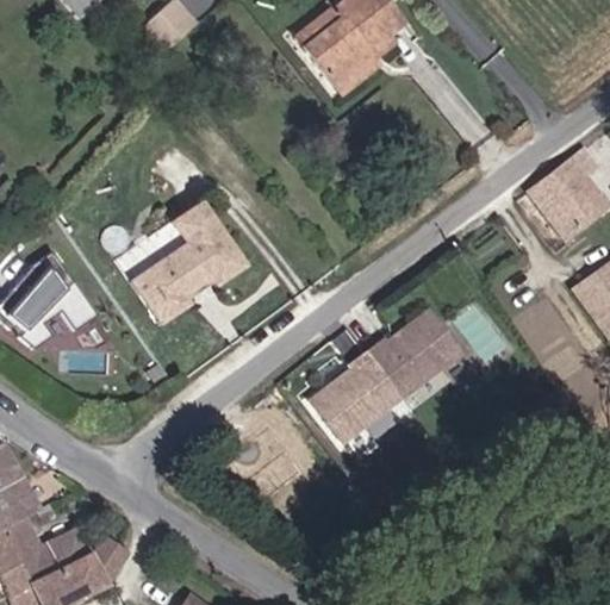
[(80,24),(105,1),(104,0),(60,0),(80,24)]
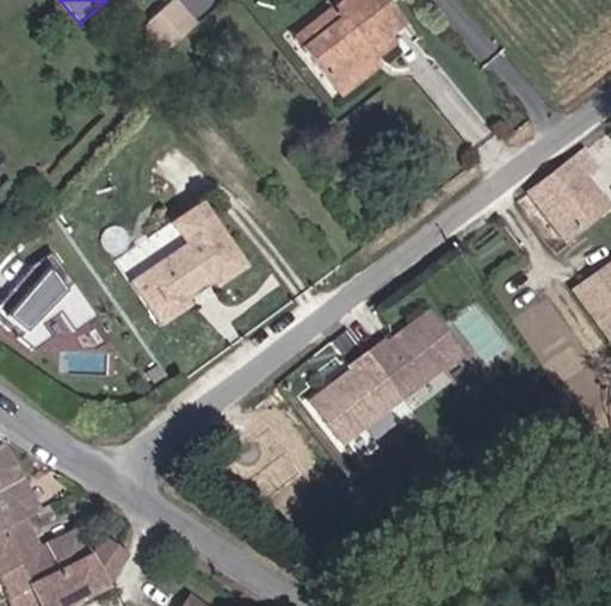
[(165,51),(198,22),(179,0),(172,0),(143,26),(165,51)]
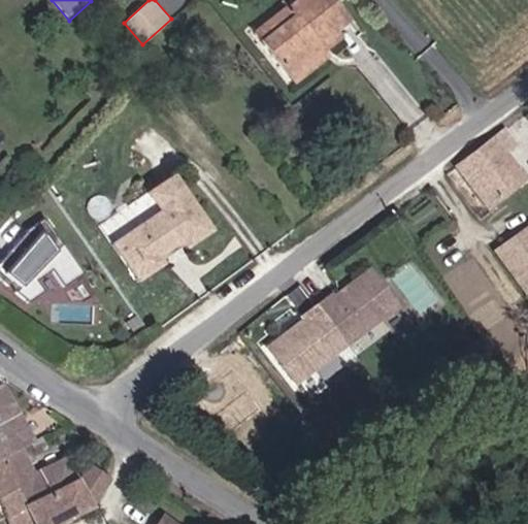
[(323,55),(316,43),(337,27),(353,15),(339,0),(292,0),(288,3),(296,14),(260,41),(291,78),(323,55)]
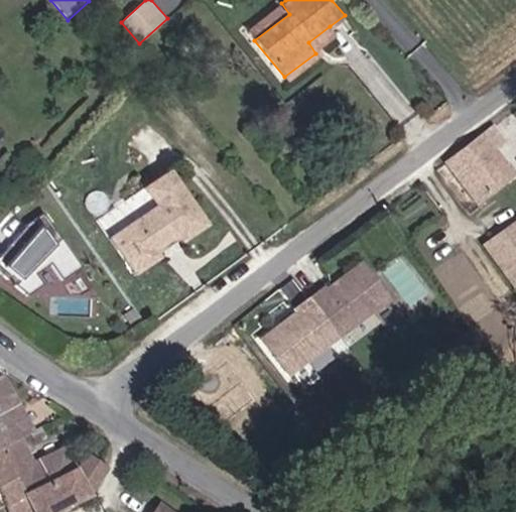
[(254,40),(289,14),(281,3),(246,31),(254,40)]
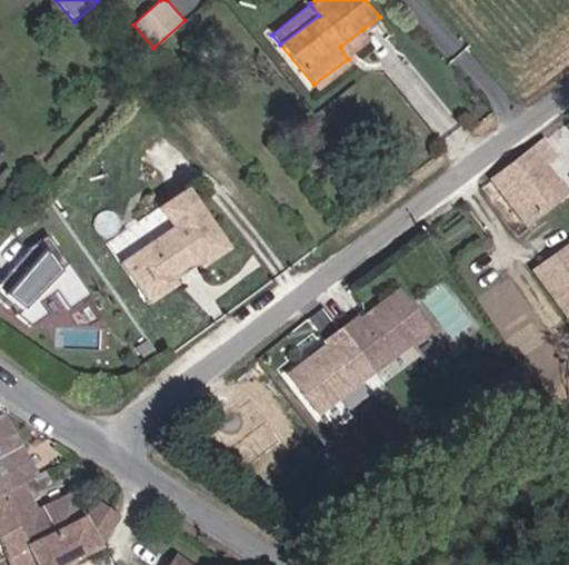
[(340,47),(348,59),(372,40),(363,29),(340,47)]
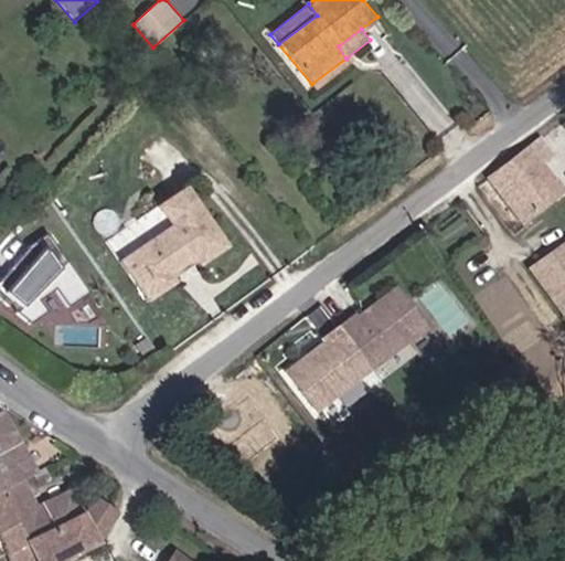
[(311,84),(319,92),(352,66),(345,59),(311,84)]
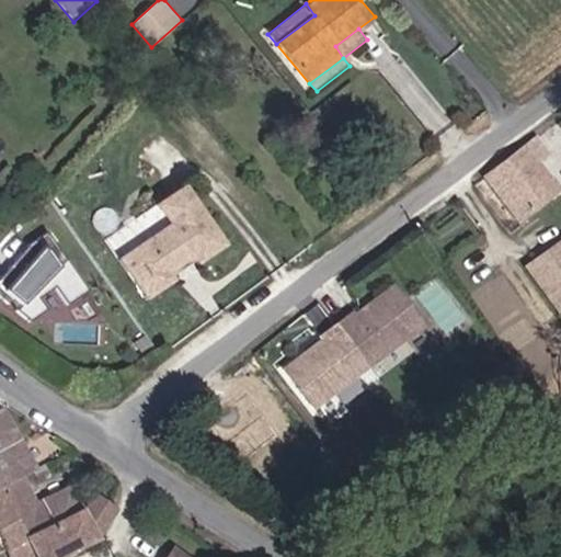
[(548,186),(525,157),(535,148),(524,136),(477,172),(510,215),(548,186)]
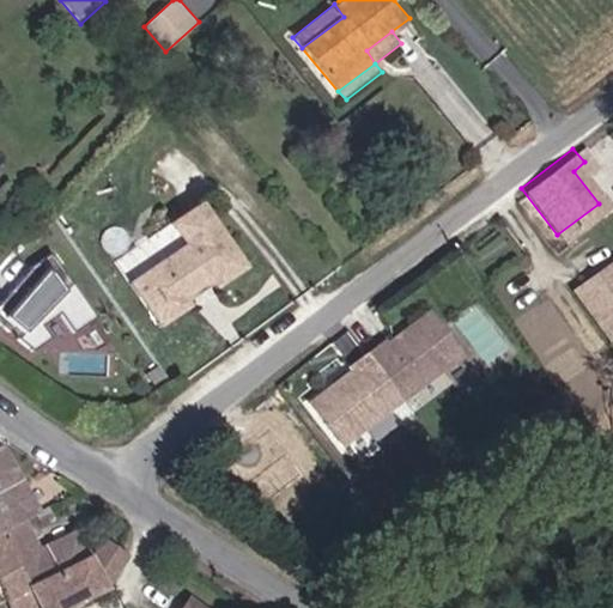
[(223,281),(244,266),(196,196),(171,213),(188,238),(135,277),(163,318),(187,305),(181,296),(192,289),(186,280),(196,272),(204,278),(214,272),(223,281)]
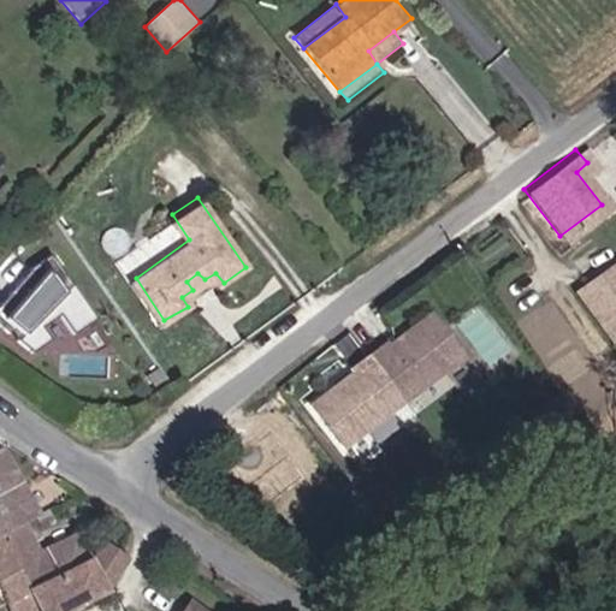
[(99,319),(54,251),(0,307),(0,320),(33,353),(99,319)]
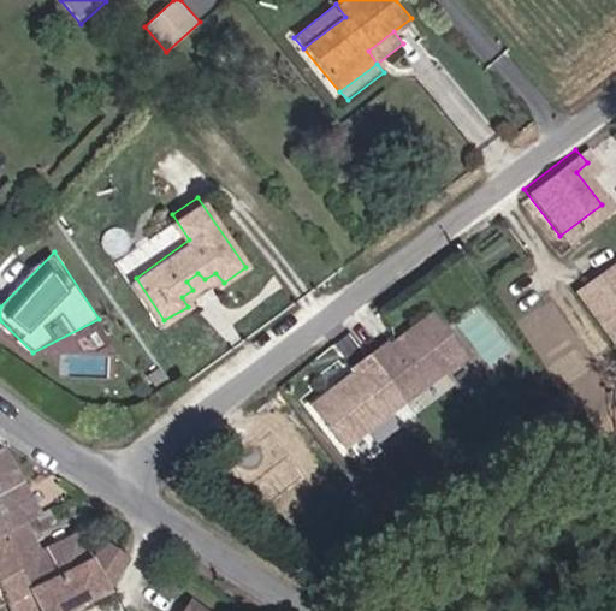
[(615,256),(587,279),(615,313),(615,256)]
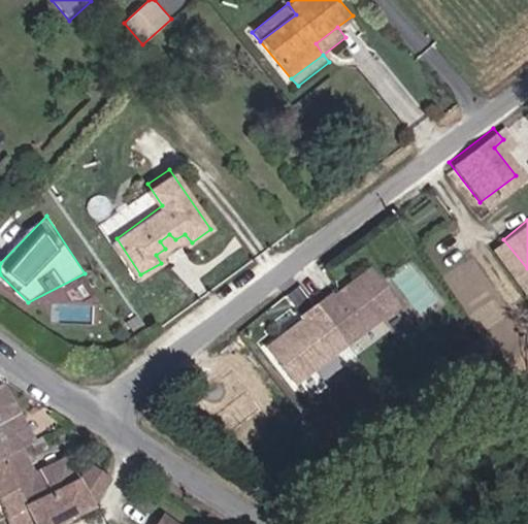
[(294,395),(402,307),(375,273),(338,303),(333,298),(296,327),(300,336),(268,363),(294,395)]
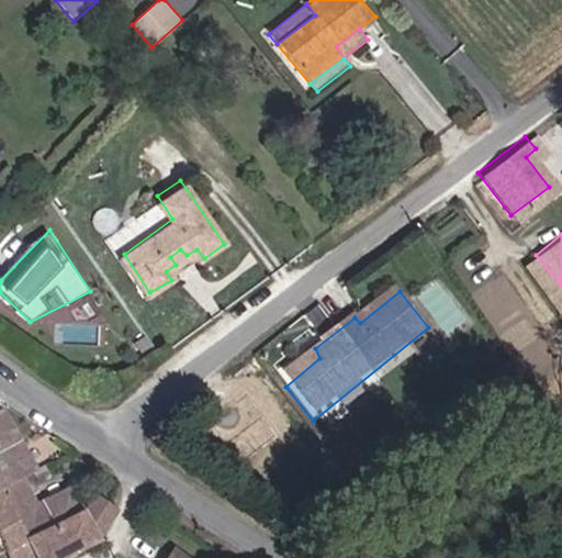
[(31,470),(36,467),(2,410),(0,411),(0,487),(14,480),(31,470)]
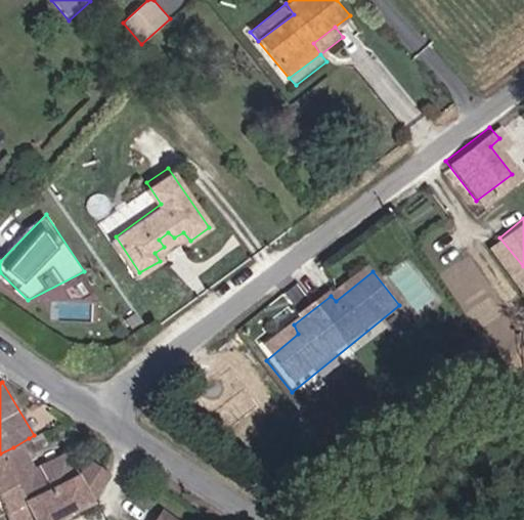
[(45,469),(29,438),(13,447),(18,459),(52,519),(51,519),(55,519),(98,499),(120,473),(102,459),(87,478),(74,453),(45,469)]
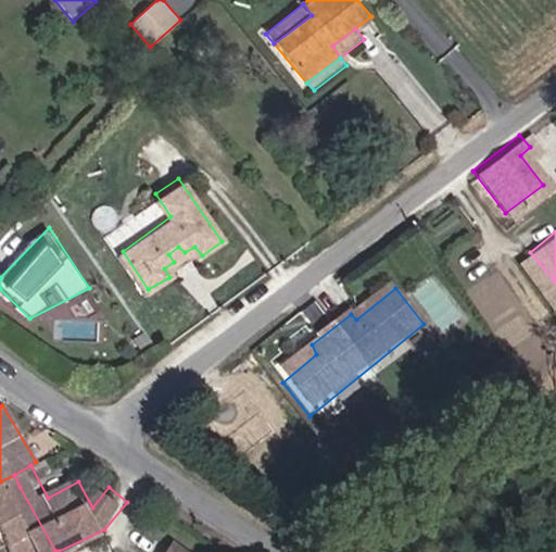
[(20,487),(14,475),(0,481),(0,524),(7,521),(26,551),(54,551),(55,551),(20,487)]
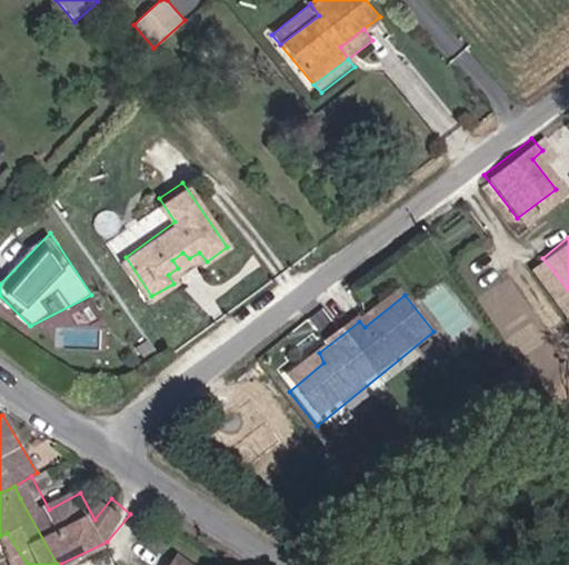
[(211,564),(216,555),(173,538),(163,564),(166,564),(211,564)]
